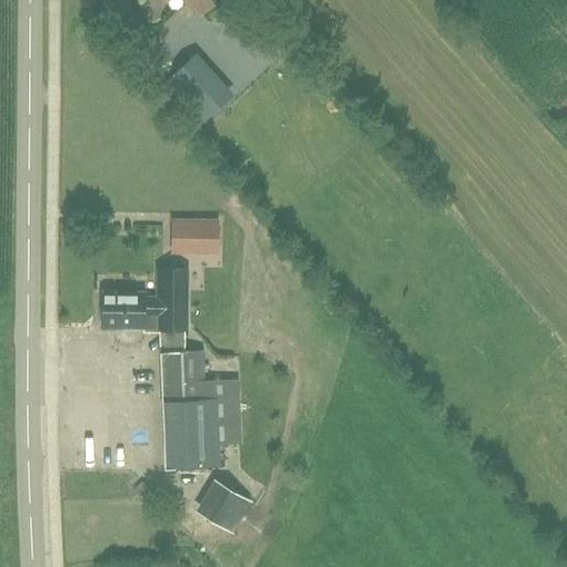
[(186,0),(200,17),(218,0),(160,0),(165,5),(170,0),(186,0)]
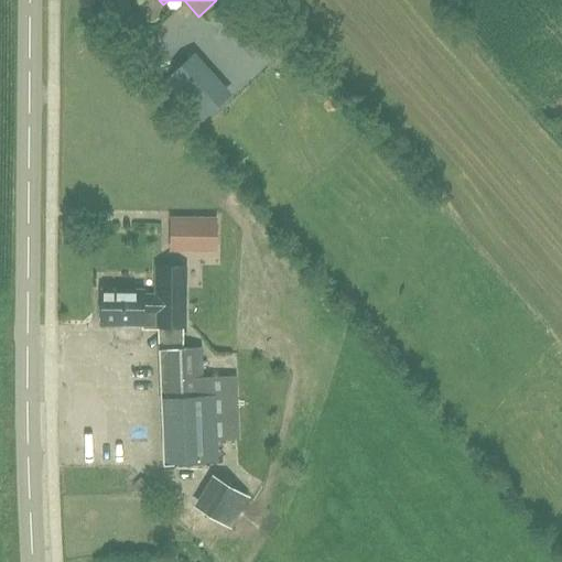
[(251,8),(230,26),(257,57),(278,38),(251,8)]
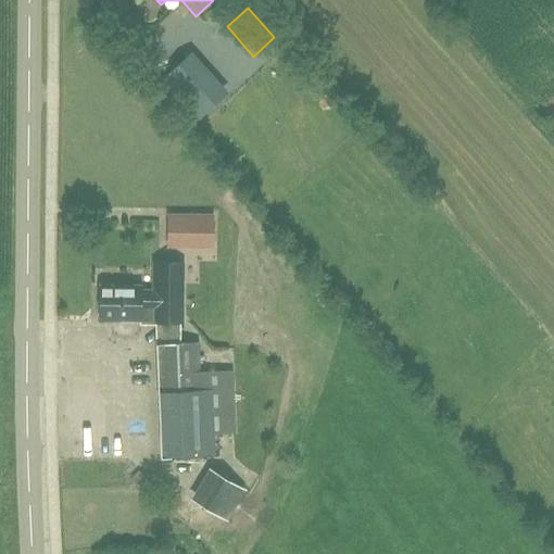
[(221,102),(184,61),(160,83),(197,124),(221,102)]
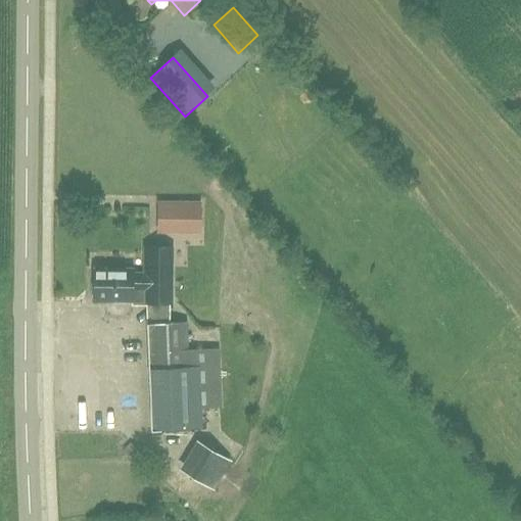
[(203,202),(159,202),(159,230),(203,230),(203,202)]
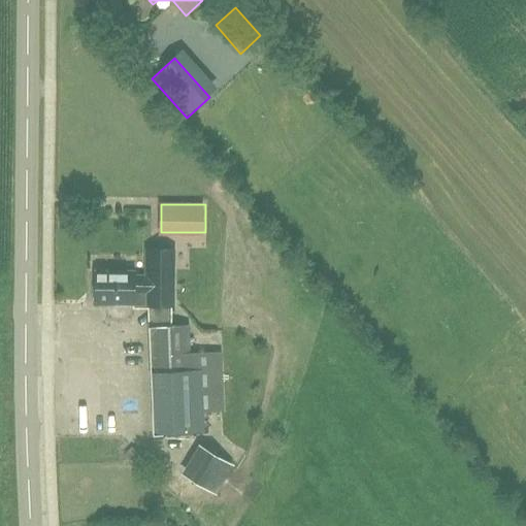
[(141,304),(141,307),(173,306),(171,249),(148,250),(150,276),(134,277),(134,273),(96,275),(97,305),(141,304)]
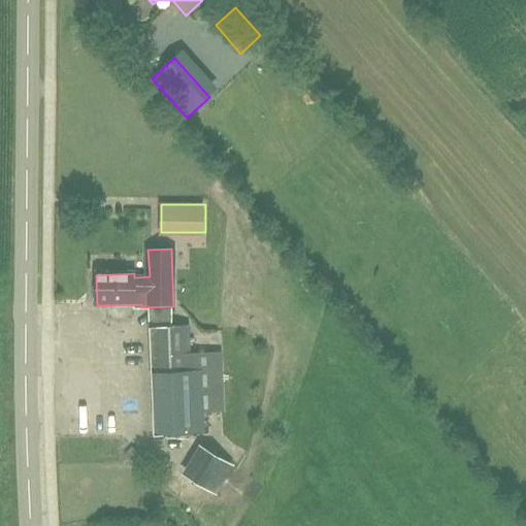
[(157,322),(178,321),(178,311),(157,313),(157,322)]
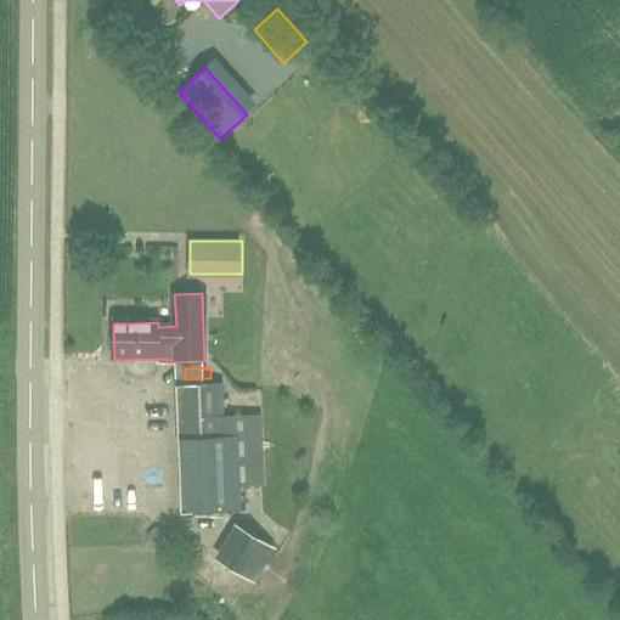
[(224,387),(178,388),(181,516),(241,513),(237,420),(225,420),(224,387)]
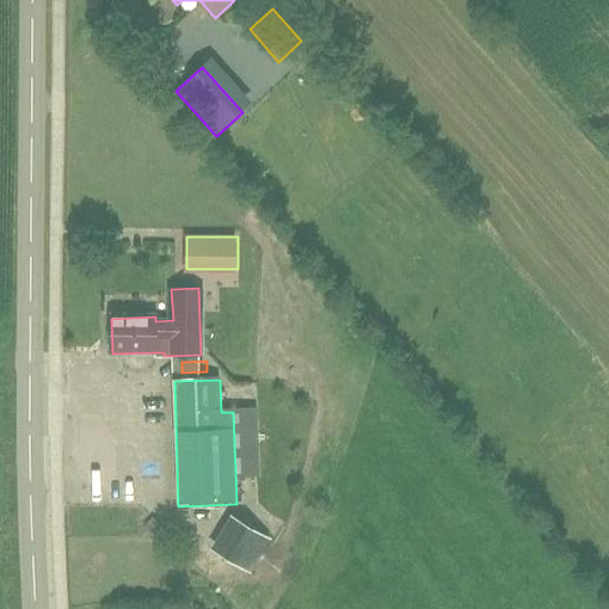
[(269,540),(244,526),(223,558),(247,573),(269,540)]
